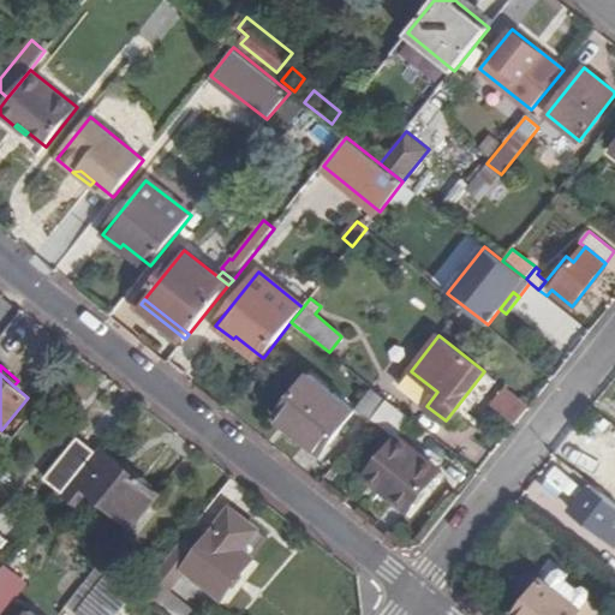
[(354,410),(310,376),(278,418),(322,453),(356,411),(354,410)]
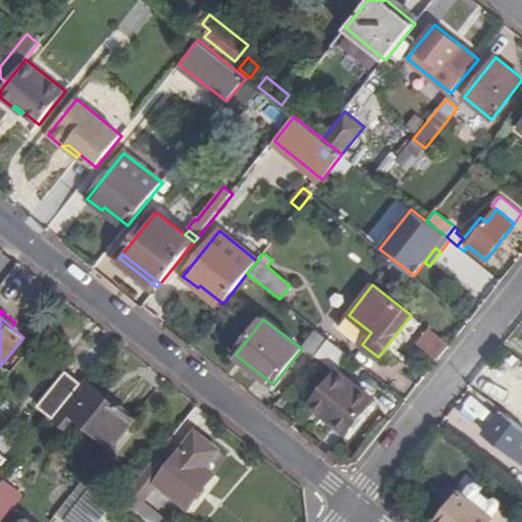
[(302,349),(313,358),(328,338),(316,328),(301,348),(302,349)]
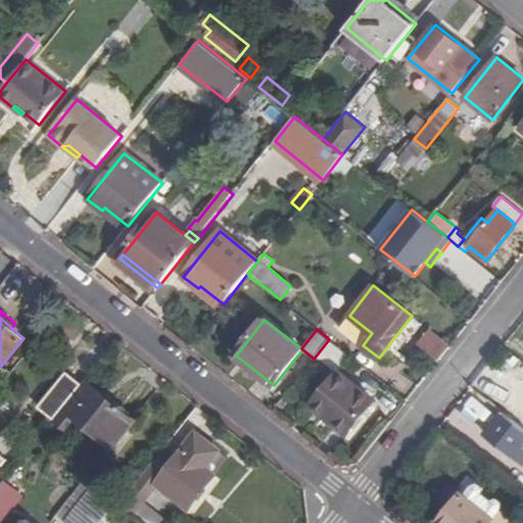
[(439,361),(449,347),(429,330),(418,343),(439,361)]
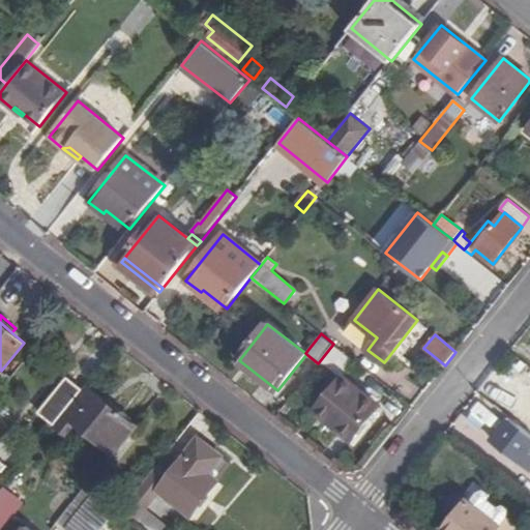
[(380,406),(344,378),(318,410),(354,439),(380,406)]
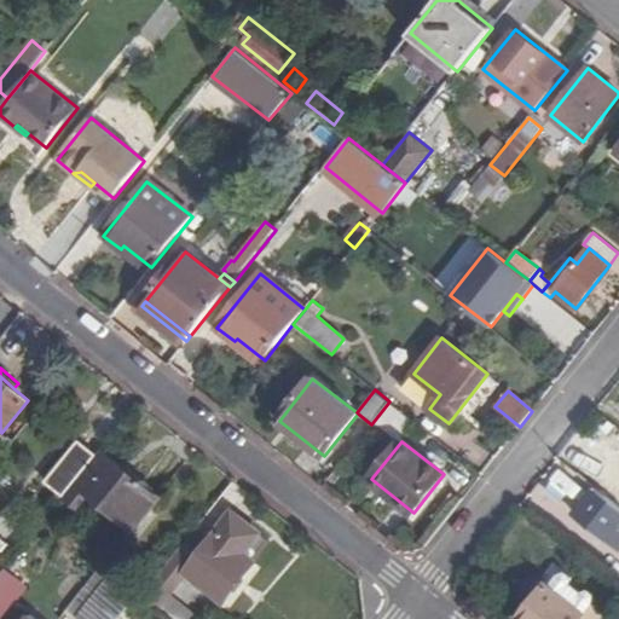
[(134,528),(160,497),(100,450),(99,451),(64,496),(75,504),(86,490),(134,528)]
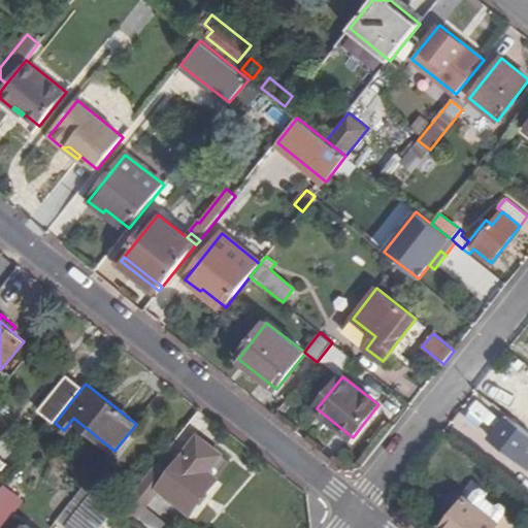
[(527,408),(527,407),(504,389),(493,403),(518,423),(527,408)]
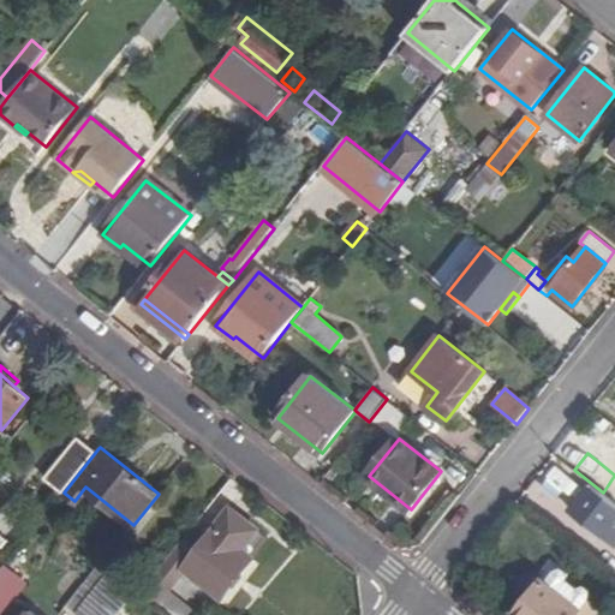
[(614,502),(592,484),(571,511),(591,526),(596,531),(614,544),(614,524),(614,523),(614,521),(614,502)]
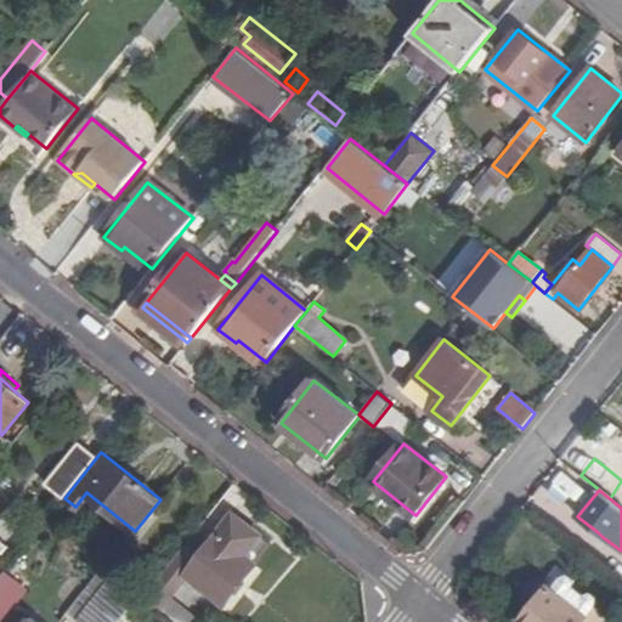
[(63,531),(72,520),(57,508),(49,519),(63,531)]
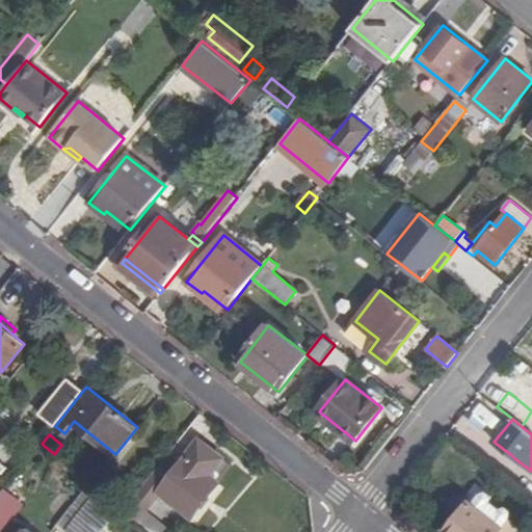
[(222,458),(200,440),(170,477),(159,468),(125,509),(152,531),(173,531),(145,510),(160,491),(192,517),(218,483),(208,475),(222,458)]
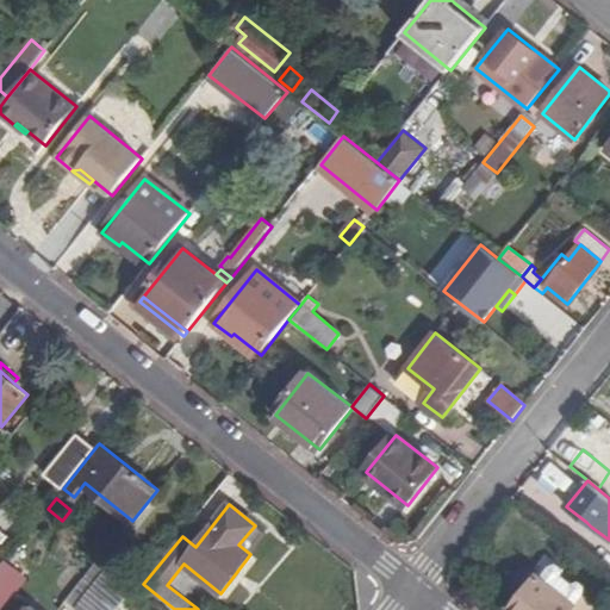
[(67,599),(79,609),(116,609),(138,582),(104,553),(67,599)]
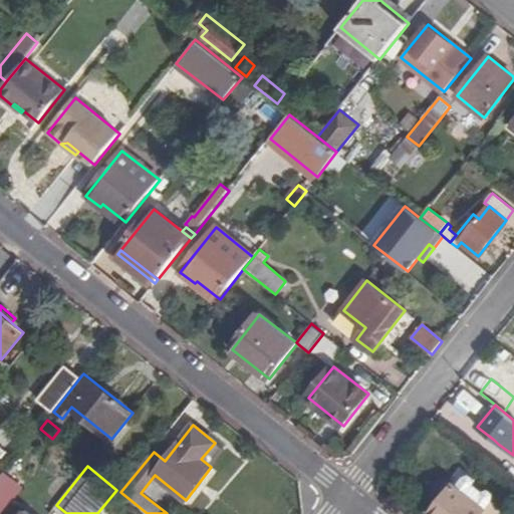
[(0,506),(18,484),(5,473),(0,478),(0,506)]
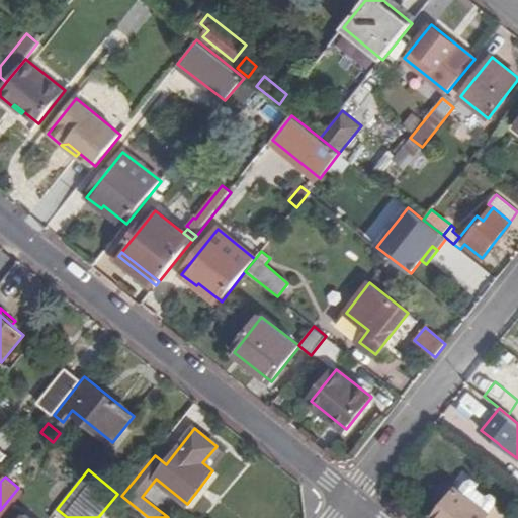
[(456,488),(432,517),(507,517),(509,515),(496,505),(497,504),(498,498),(493,494),(488,496),(478,489),(479,483),(473,479),(468,481),(460,491),(456,488)]
